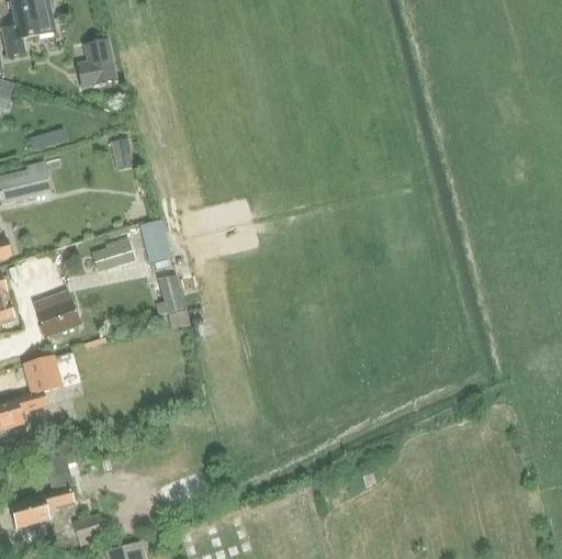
[(22,37),(54,31),(47,0),(10,0),(15,25),(2,28),(9,56),(25,53),(22,37)]
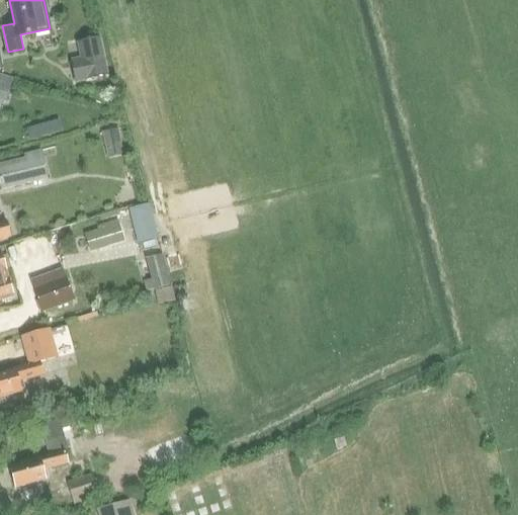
[(81,56),(71,58),(76,79),(105,73),(98,35),(78,39),(81,56)]
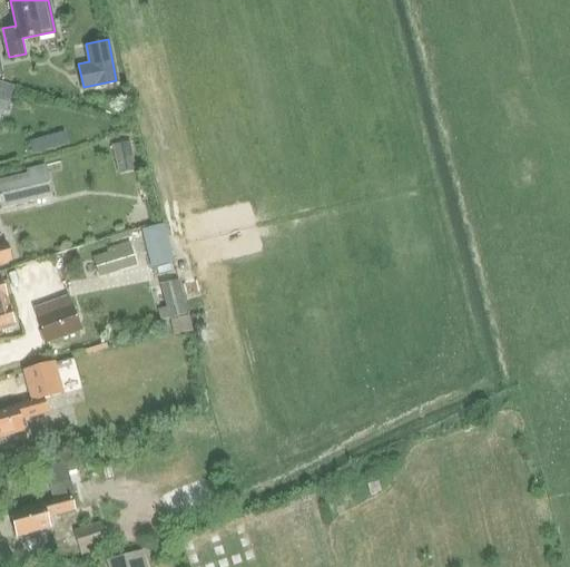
[(0,80),(0,95),(9,98),(13,85),(0,80)]
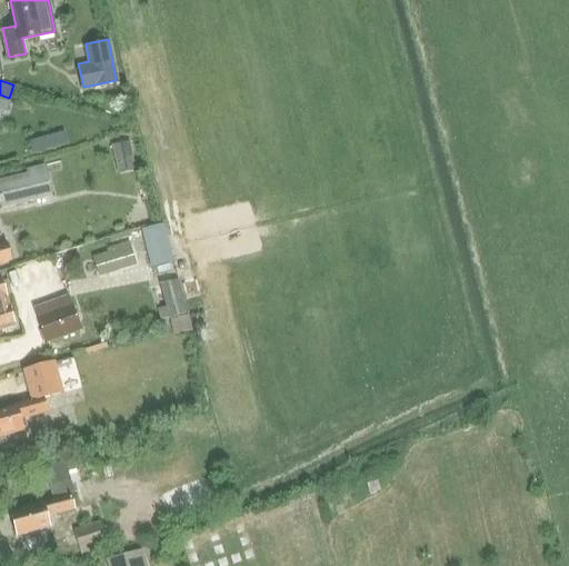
[(110,142),(117,171),(135,167),(129,139),(110,142)]
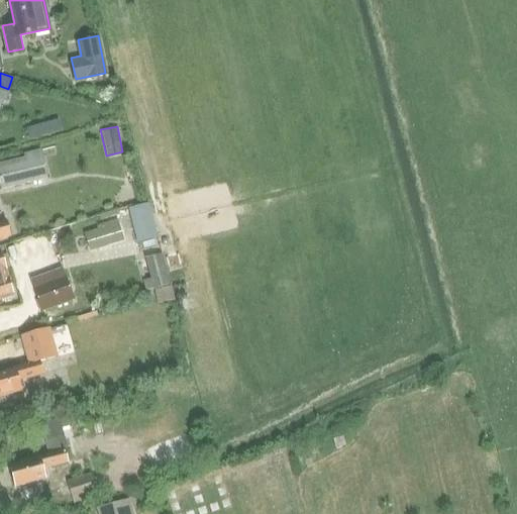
[(0,162),(0,183),(1,187),(47,177),(40,147),(23,151),(24,157),(0,162)]
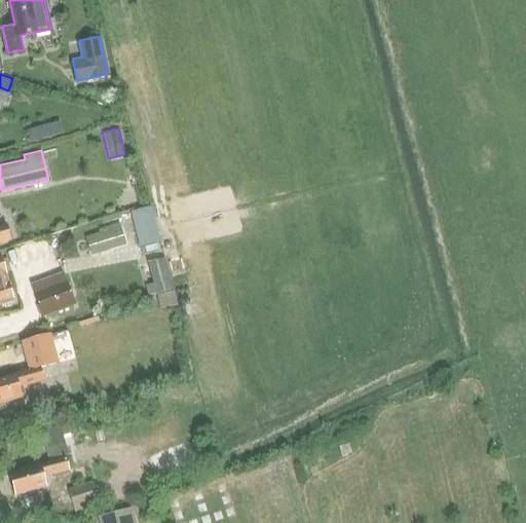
[(128,165),(120,167),(122,176),(130,175),(128,165)]
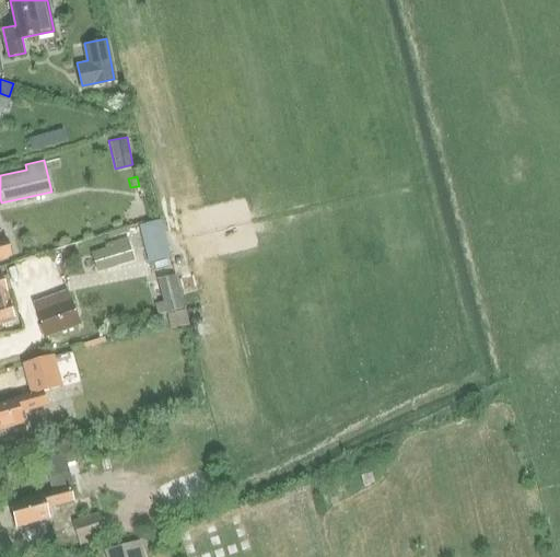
[(170,254),(159,217),(138,222),(141,235),(140,235),(148,260),(170,254)]
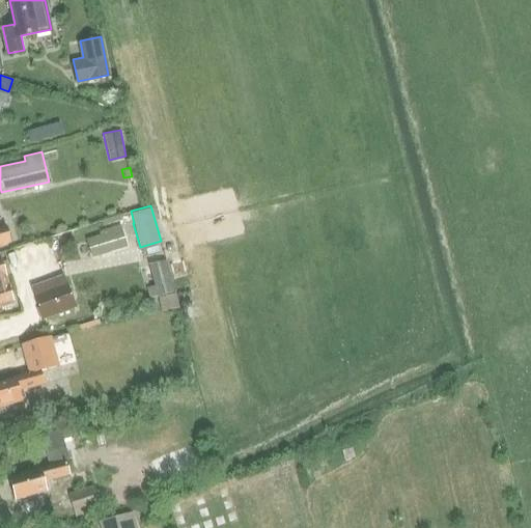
[(86,238),(91,255),(127,245),(119,223),(98,230),(99,233),(86,238)]
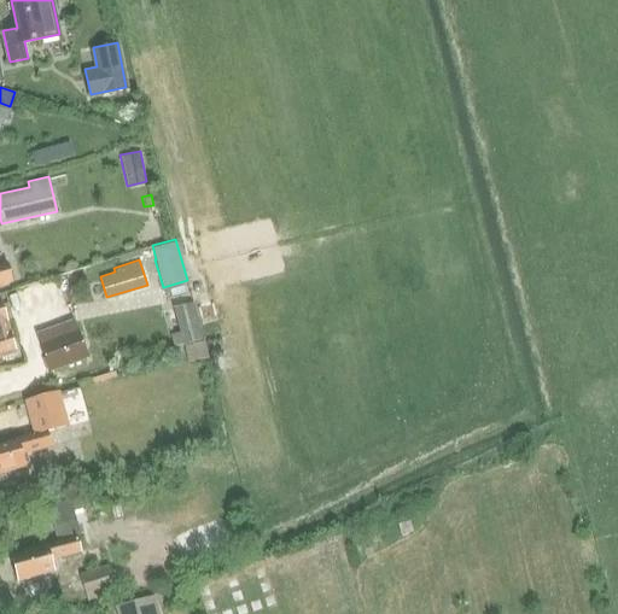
[(0,282),(11,280),(6,261),(0,262),(0,282)]
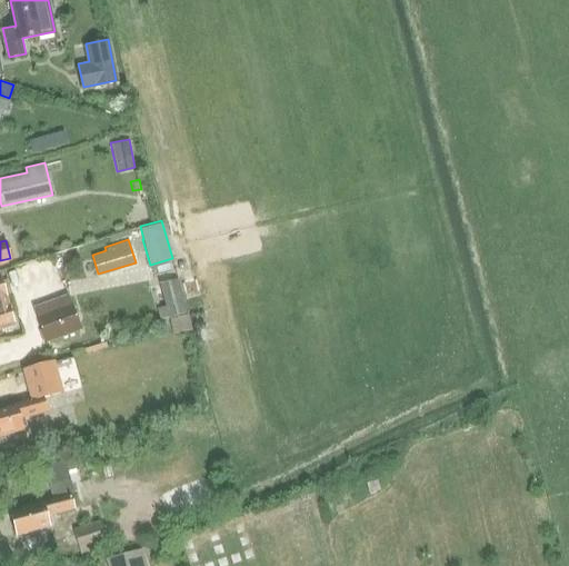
[(186,310),(177,277),(159,281),(165,305),(156,307),(159,318),(186,310)]
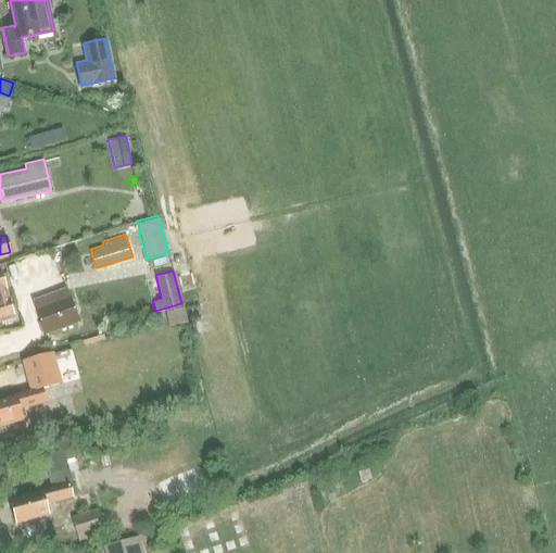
[(0,322),(16,318),(14,312),(13,312),(2,272),(0,272),(0,322)]
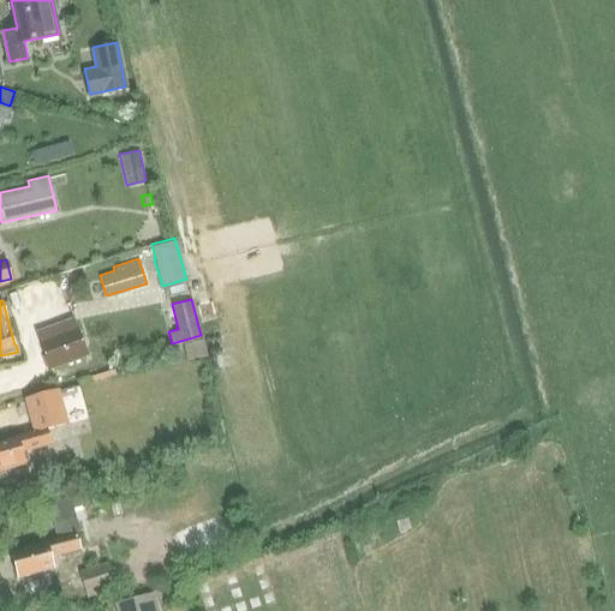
[(36,330),(51,367),(87,354),(73,318),(36,330)]
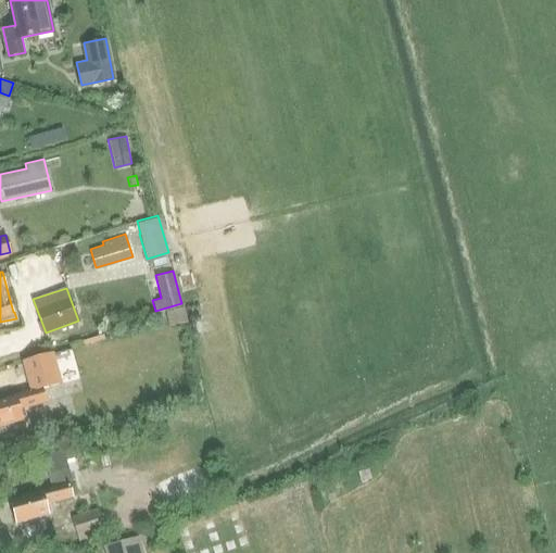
[(184,305),(167,309),(171,322),(186,318),(184,305)]
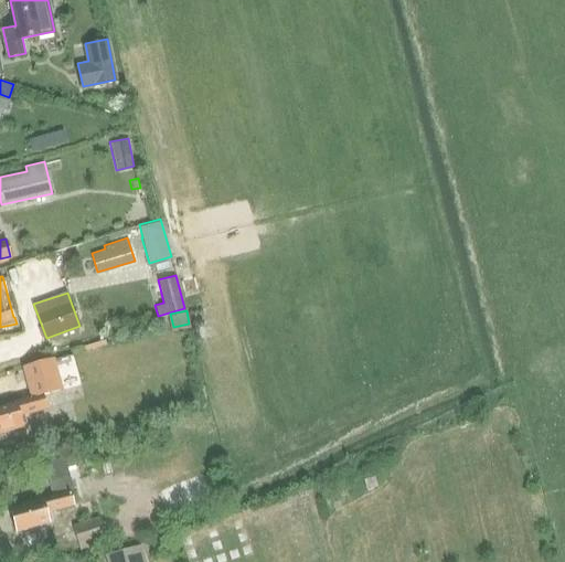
[(16,402),(0,406),(0,432),(22,426),(21,420),(27,419),(24,414),(46,407),(43,393),(63,388),(54,358),(23,366),(32,396),(14,401),(16,402)]
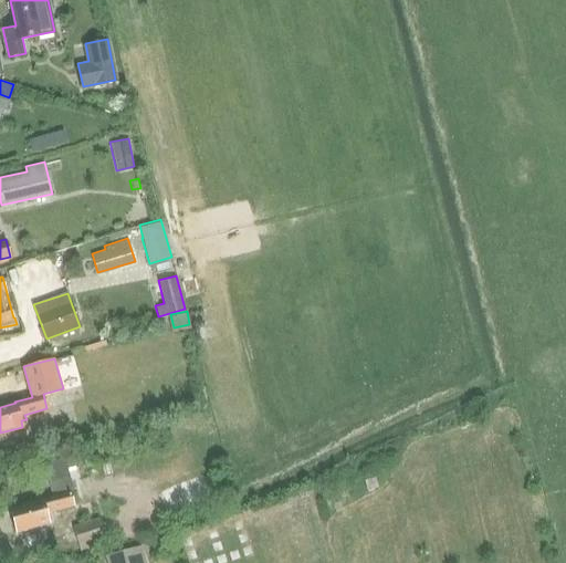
[(44,461),(52,492),(72,487),(64,457),(44,461)]
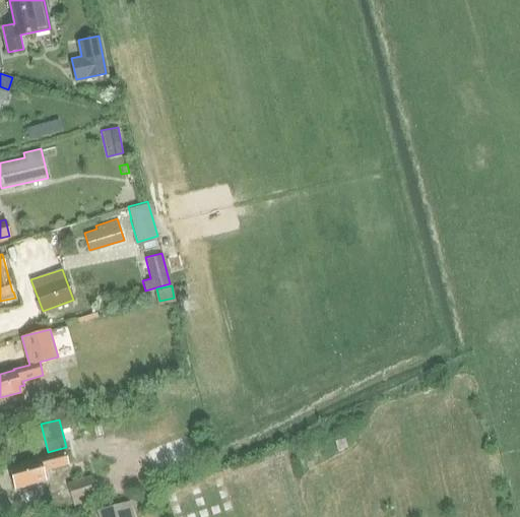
[(48,469),(67,464),(63,451),(39,458),(39,459),(9,467),(15,489),(45,480),(44,474),(49,473),(48,469)]
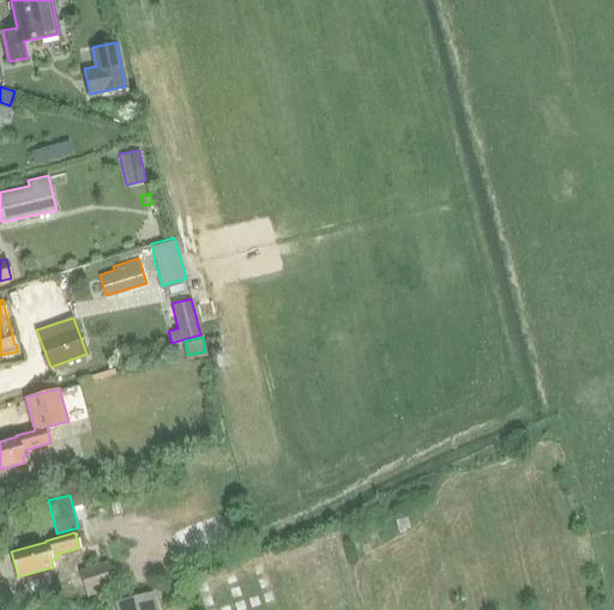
[(80,569),(88,595),(116,586),(109,561),(80,569)]
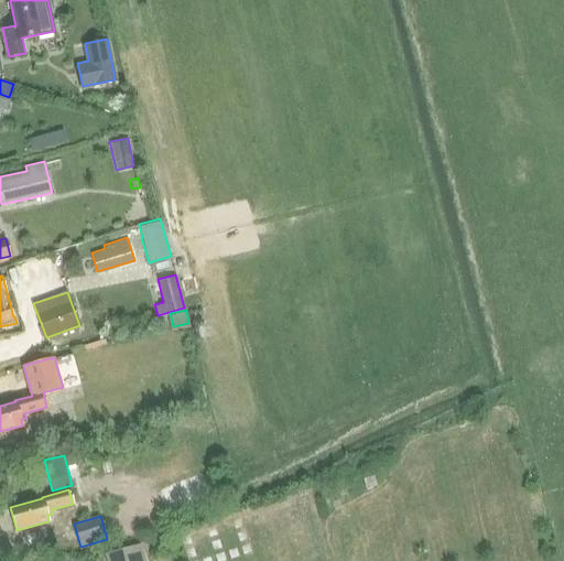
[(104,552),(106,560),(145,560),(140,542),(104,552)]
